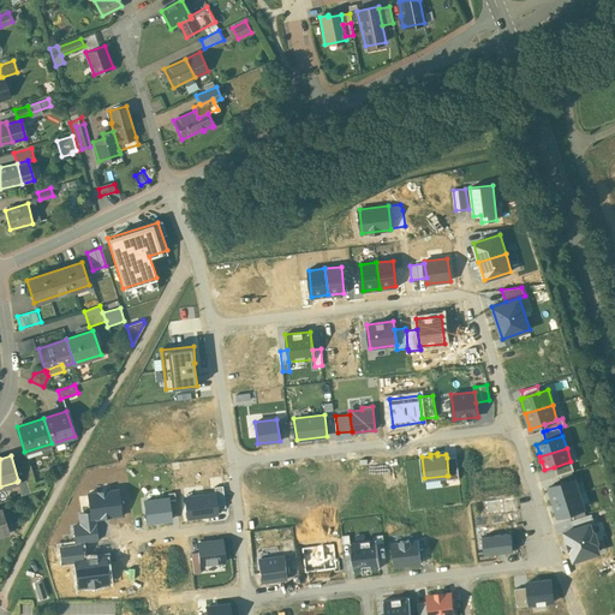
[(457,457),(447,458),(448,476),(447,476),(448,479),(459,478),(457,457)]
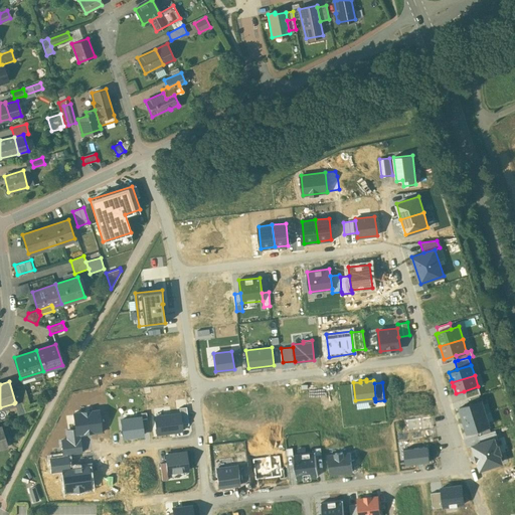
[(23,384),(17,386),(21,400),(23,406),(30,404),(23,384)]
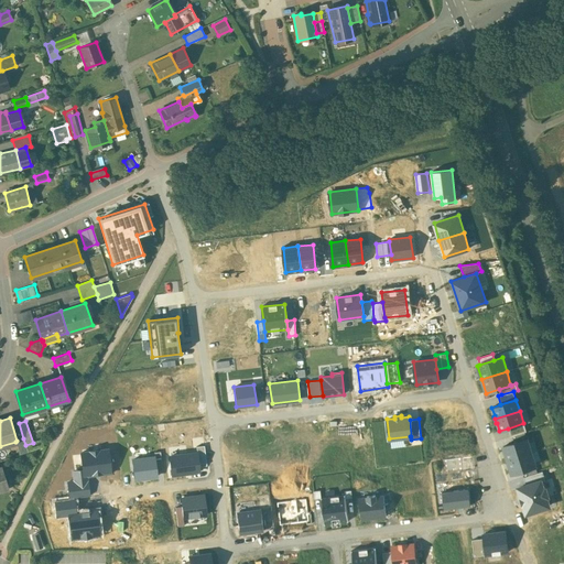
[(523,423),(508,429),(510,436),(527,432),(523,423)]
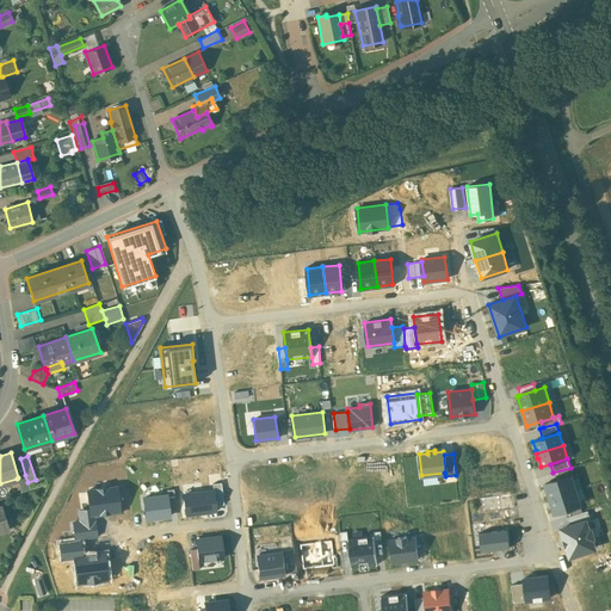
[(25,475),(18,477),(17,479),(22,492),(30,489),(28,482),(25,475)]
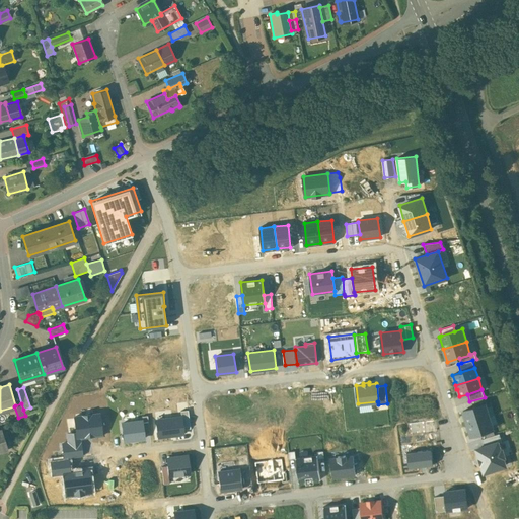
[(486,403),(462,411),(470,436),(494,429),(486,403)]
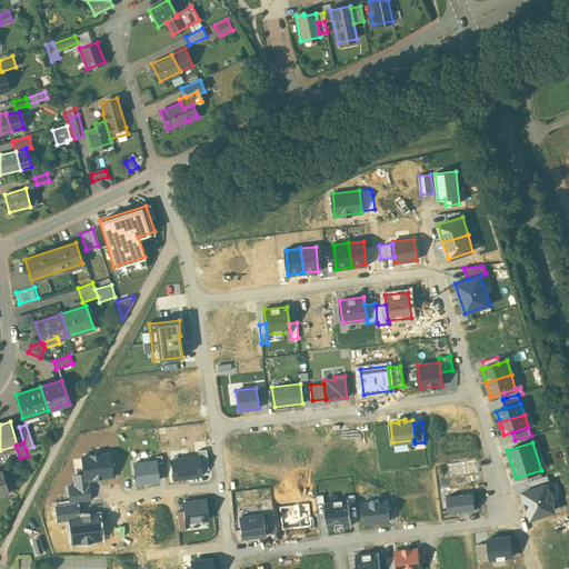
[(199,456),(200,470),(208,469),(206,450),(198,450),(199,456)]
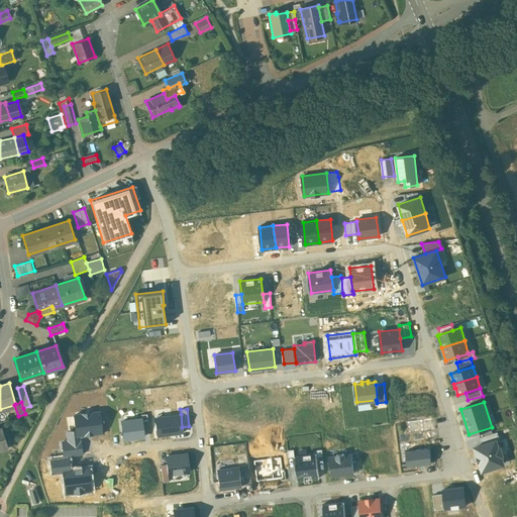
[(100,419),(99,411),(74,414),(75,430),(66,431),(67,439),(80,438),(80,435),(93,434),(93,435),(103,434),(102,419),(100,419)]
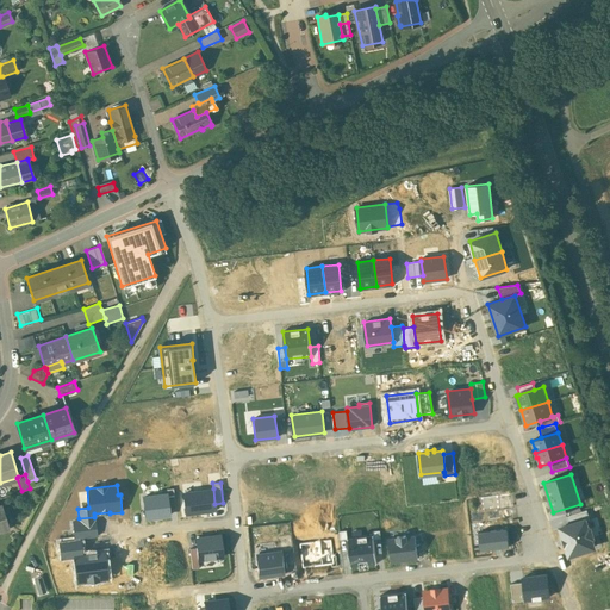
[(213,489),(182,492),(185,514),(216,510),(215,504),(213,489)]
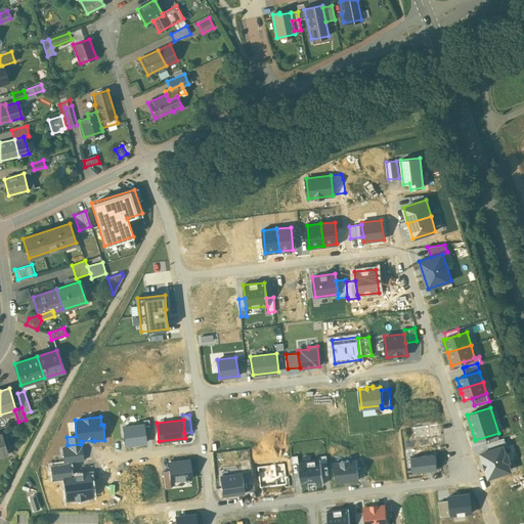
[(143,424),(122,426),(125,445),(145,443),(145,438),(143,424)]
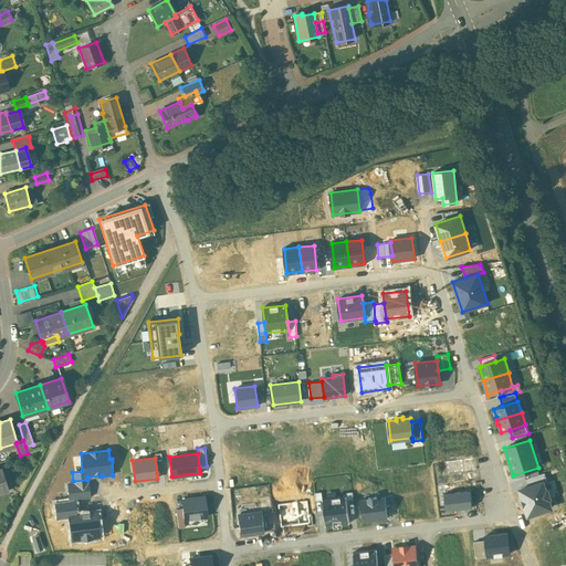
[(447,462),(448,472),(463,471),(462,460),(447,462)]
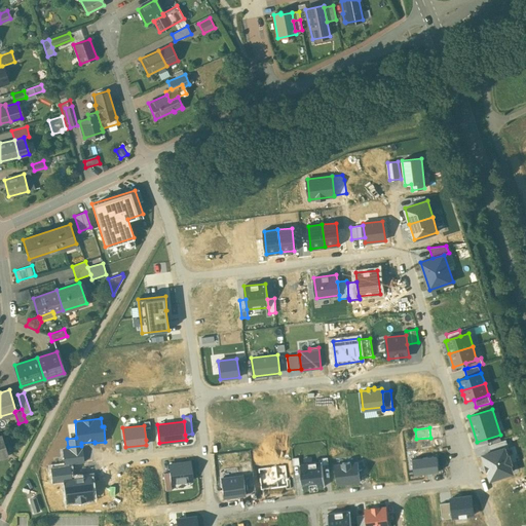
[(489,445),(491,451),(505,447),(505,448),(509,448),(505,440),(489,445)]
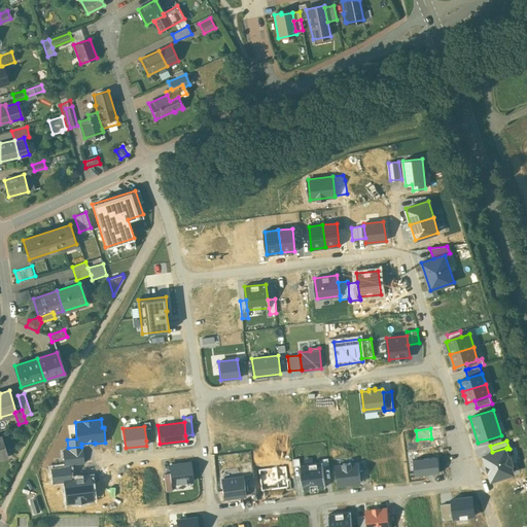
[(83,462),(81,447),(68,448),(63,449),(64,465),(83,462)]
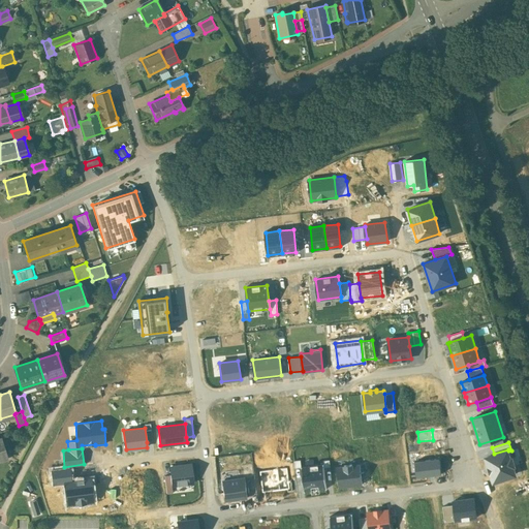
[(485,457),(493,483),(517,475),(514,467),(516,467),(511,457),(510,457),(508,450),(508,449),(494,454),(485,457)]
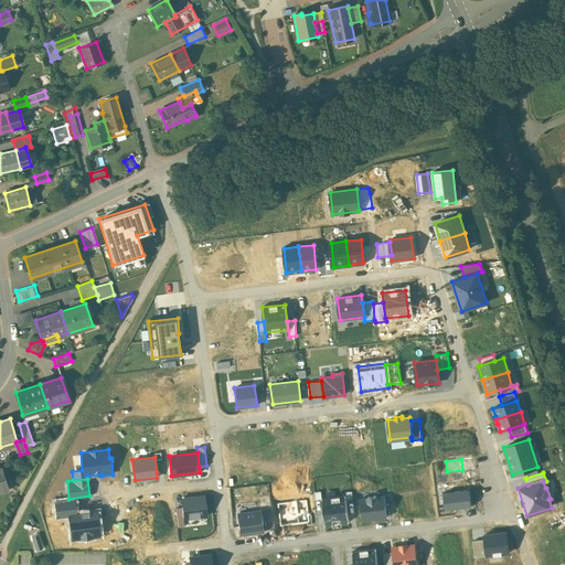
[(469,490),(443,493),(445,509),(471,507),(469,490)]
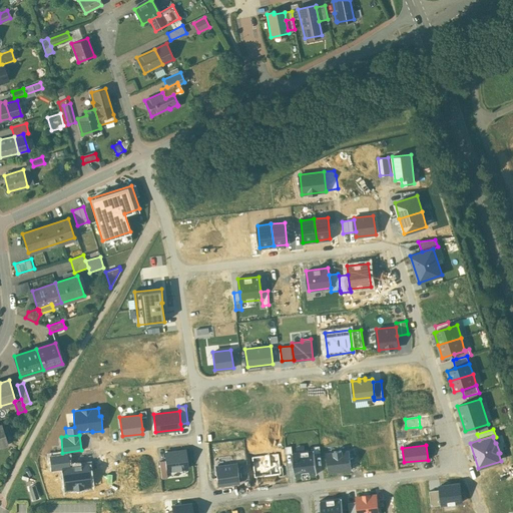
[(185,450),(164,452),(165,461),(166,471),(187,468),(185,450)]
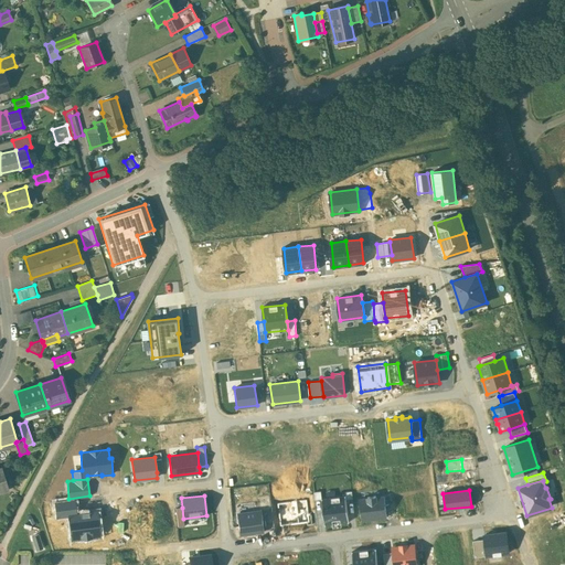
[(345,496),(322,499),(326,524),(349,521),(345,496)]
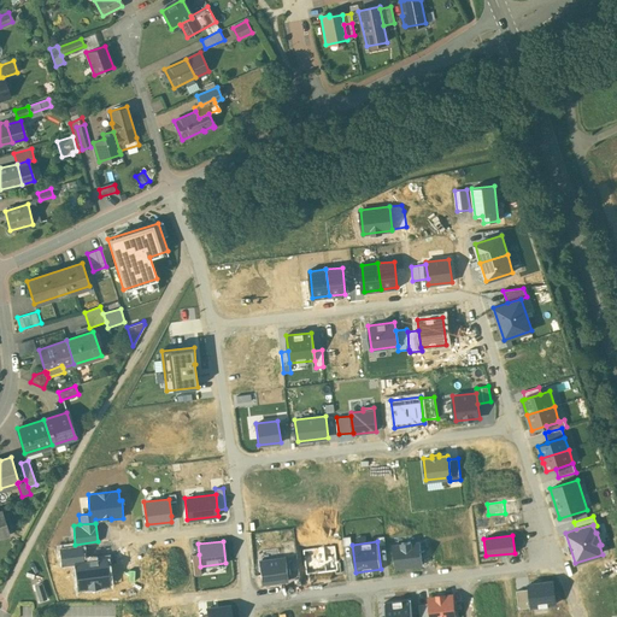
[(400,545),(393,546),(397,568),(422,564),(419,542),(412,544),(411,541),(400,542),(400,545)]
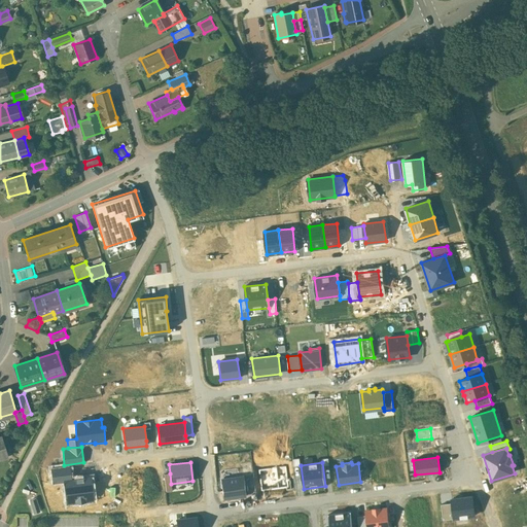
[(53,483),(63,482),(63,480),(71,479),(70,466),(50,468),(53,483)]
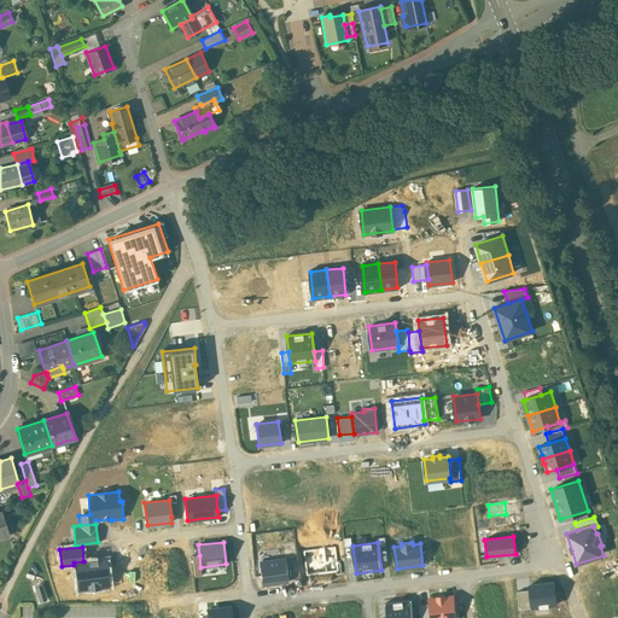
[(334,548),(337,563),(347,561),(344,547),(334,548)]
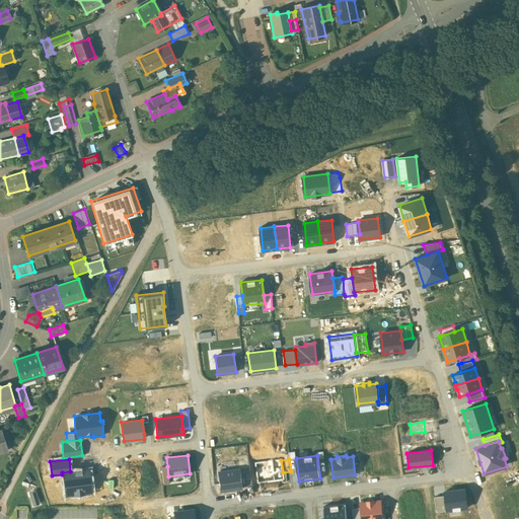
[(281,460),(255,463),(257,484),(284,480),(283,472),(281,460)]
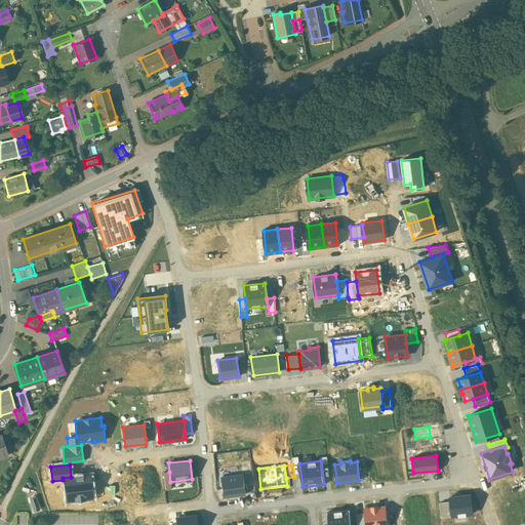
[(243,474),(220,477),(223,496),(245,494),(243,474)]
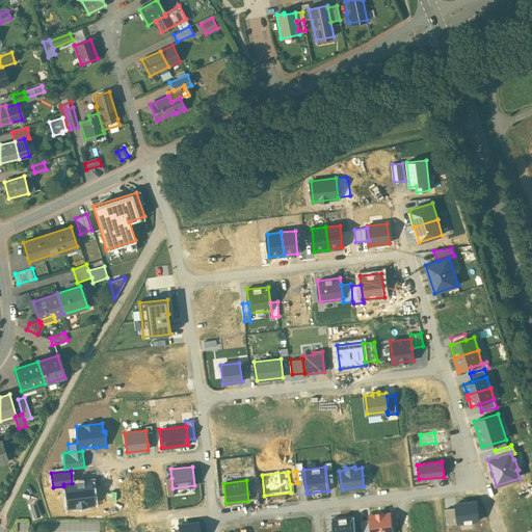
[(67,508),(95,505),(91,481),(83,482),(83,481),(75,482),(76,483),(72,483),(63,484),(63,486),(67,508)]
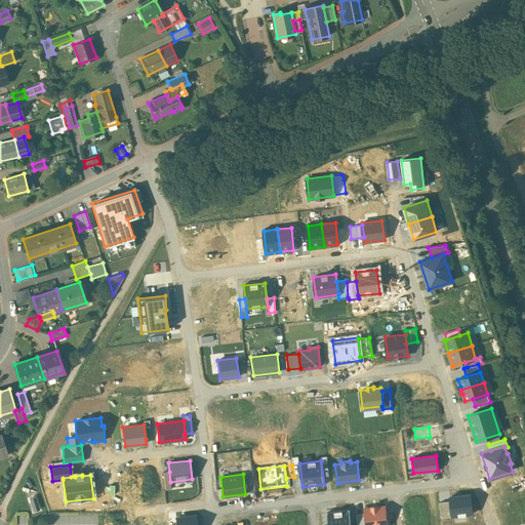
[(471,494),(449,496),(450,501),(452,516),(473,514),(471,494)]
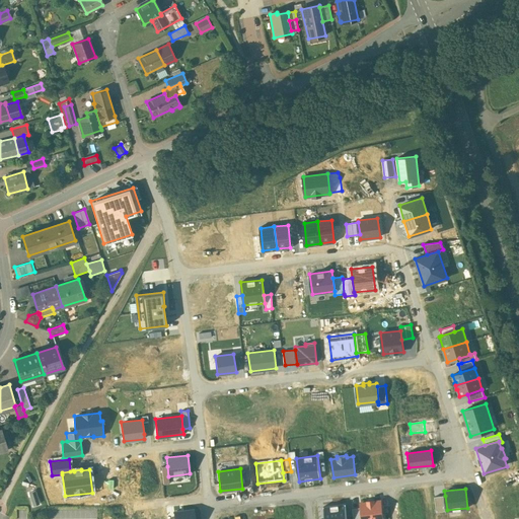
[(29,493),(33,505),(39,504),(34,491),(29,493)]
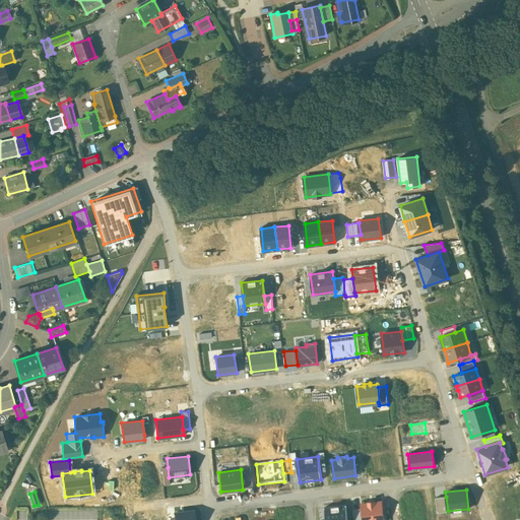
[(437,513),(448,511),(446,497),(435,498),(437,513)]
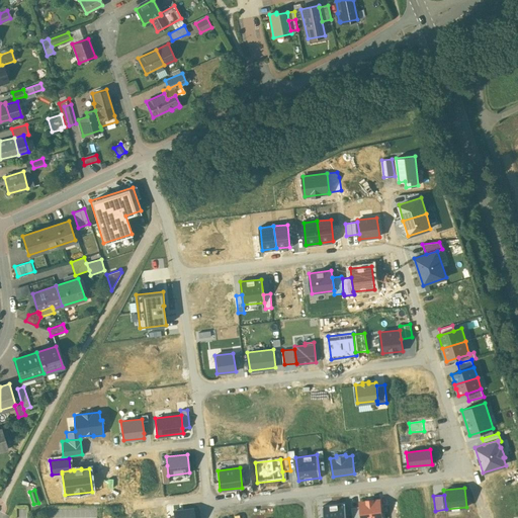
[(365,500),(359,501),(359,507),(360,517),(382,517),(380,499),(373,500),(373,498),(365,499),(365,500)]
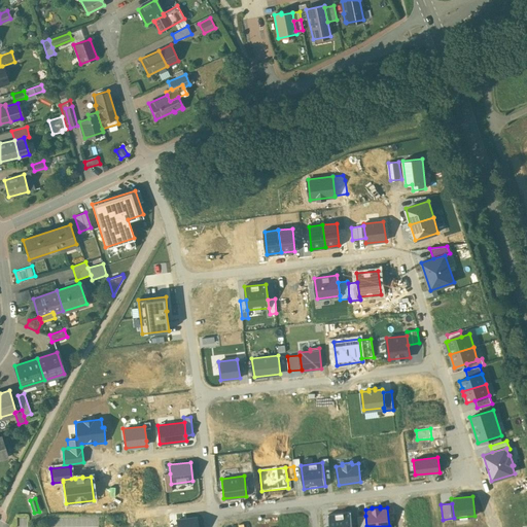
[(352,526),(350,512),(328,515),(329,526),(352,526)]
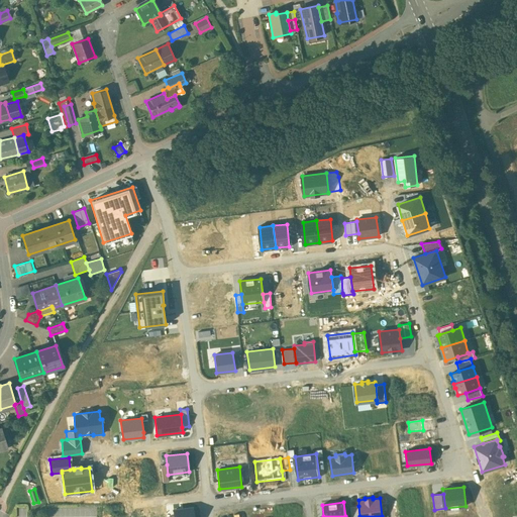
[(359,516),(358,506),(350,507),(352,516),(351,516),(359,516)]
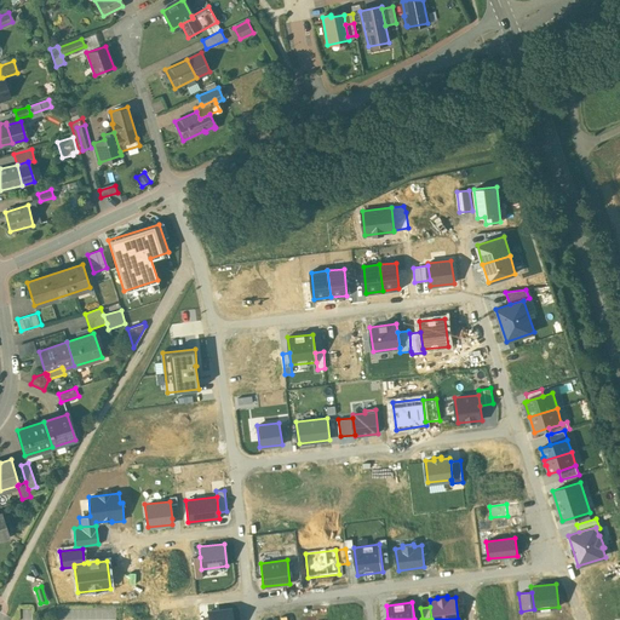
[(231,619),(231,609),(208,612),(210,619),(208,619),(231,619)]
